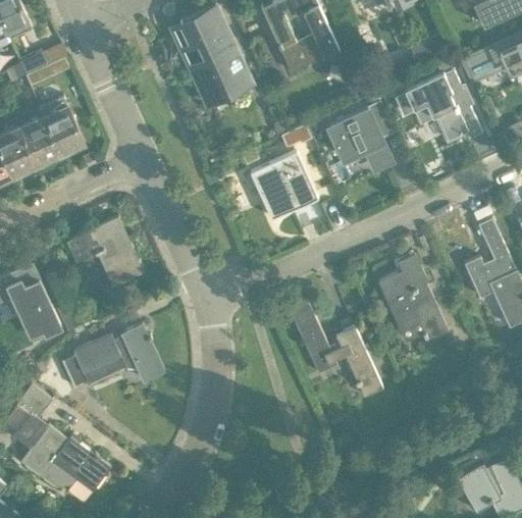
[(28,20),(18,0),(0,0),(0,20),(5,31),(8,39),(32,29),(28,20)]
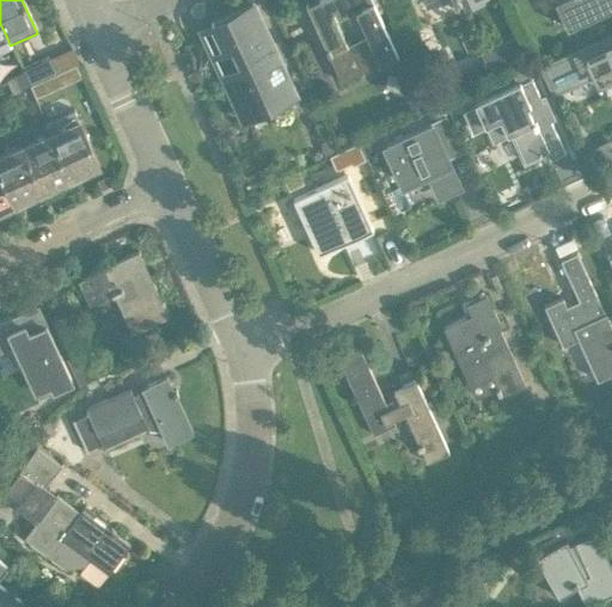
[(341,85),(359,75),(359,74),(379,66),(379,67),(397,59),(396,56),(404,53),(398,40),(390,43),(377,16),(384,13),(379,2),(373,6),(369,0),(324,0),(306,10),(341,85)]
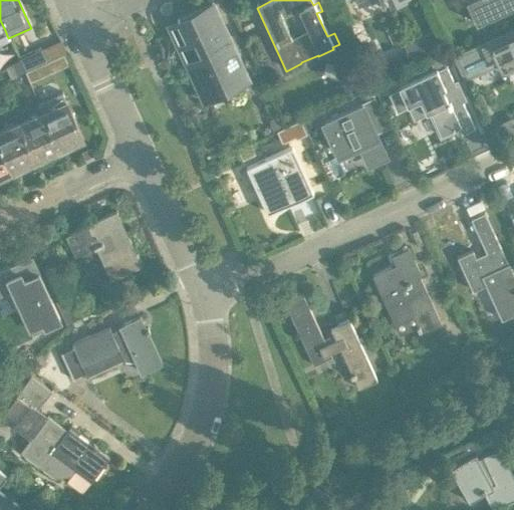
[(513,0),(471,0),(467,2),(477,24),(513,7),(513,0)]
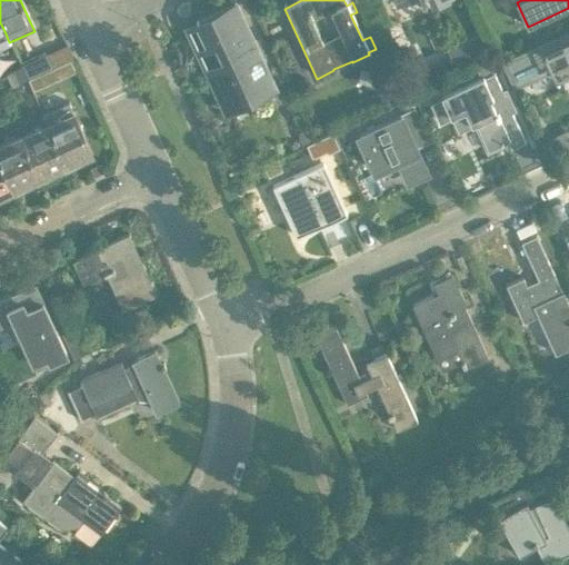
[(206,70),(226,114),(273,91),(235,6),(196,23),(208,50),(216,47),(223,62),(206,70)]
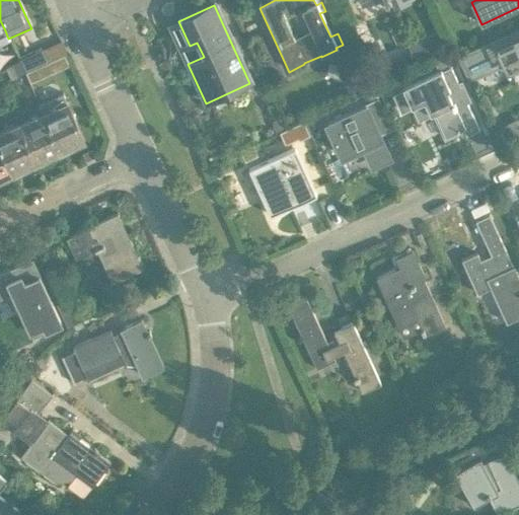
[(518,29),(456,59),(468,84),(504,68),(505,69),(507,72),(518,66),(518,29)]
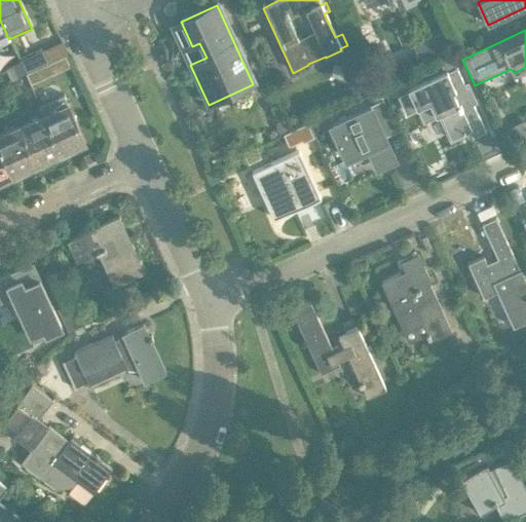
[(20,63),(21,65),(26,76),(27,76),(34,72),(48,66),(42,52),(20,63)]
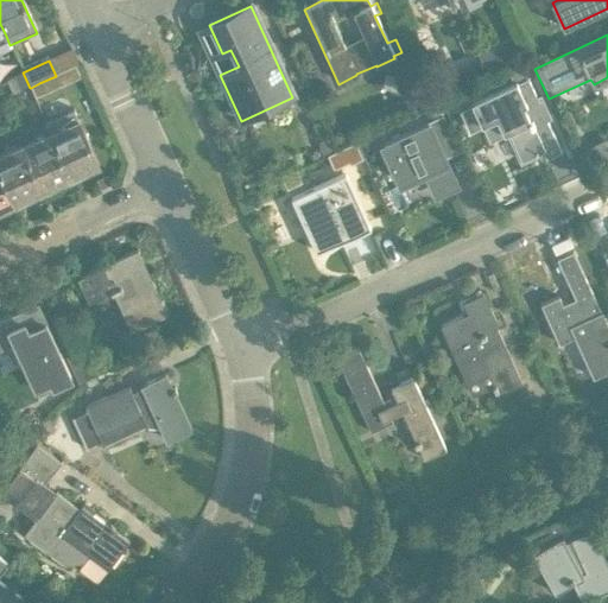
[(20,93),(30,88),(24,75),(14,80),(20,93)]
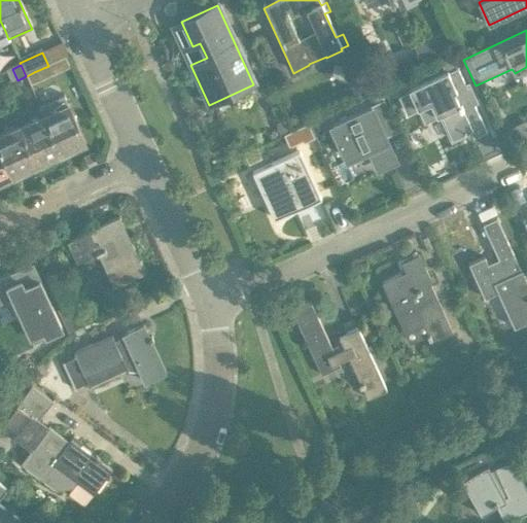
[(410,95),(400,99),(408,114),(419,109),(424,106),(431,119),(441,115),(450,137),(452,141),(470,133),(472,136),(476,138),(484,134),(485,131),(472,105),(464,85),(457,70),(448,74),(409,92),(410,95)]
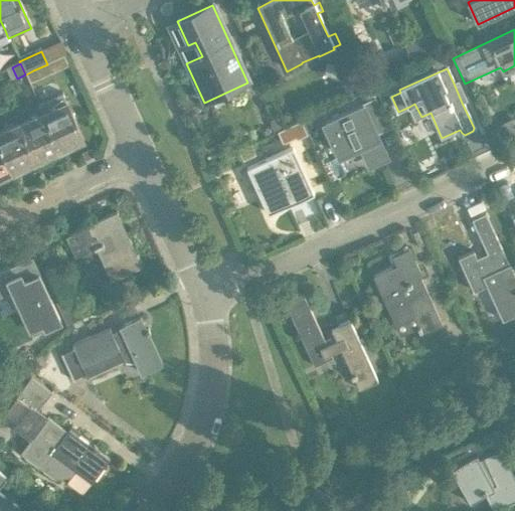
[(33,70),(26,74),(30,83),(37,79),(33,70)]
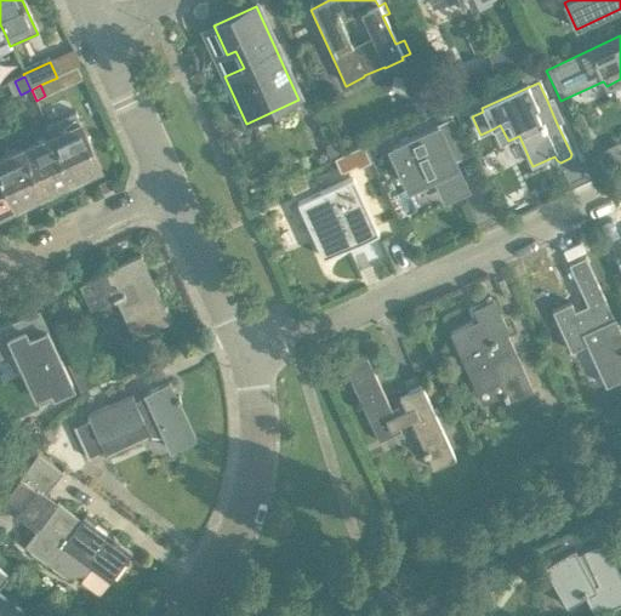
[(451,123),(391,150),(408,188),(432,177),(438,190),(445,187),(451,201),(468,194),(454,163),(467,157),(451,123)]
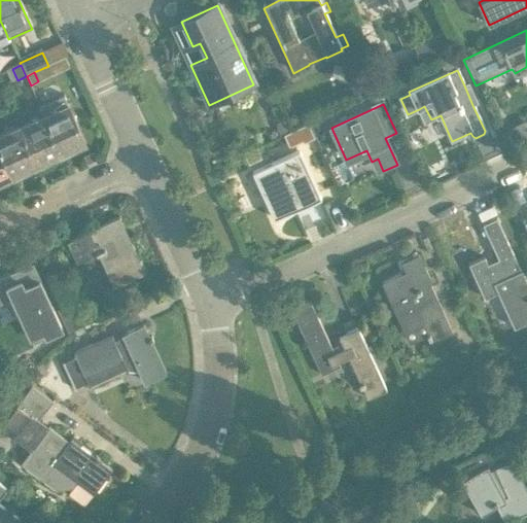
[(42,118),(44,123),(60,155),(84,144),(68,107),(67,107),(69,112),(55,118),(53,113),(42,118)]
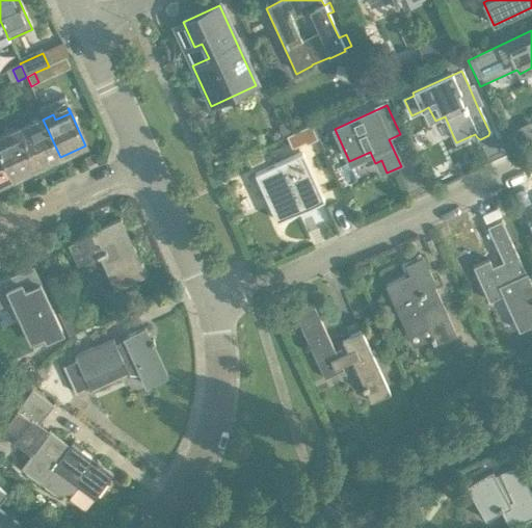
[(286,123),(277,127),(283,138),(291,133),(286,123)]
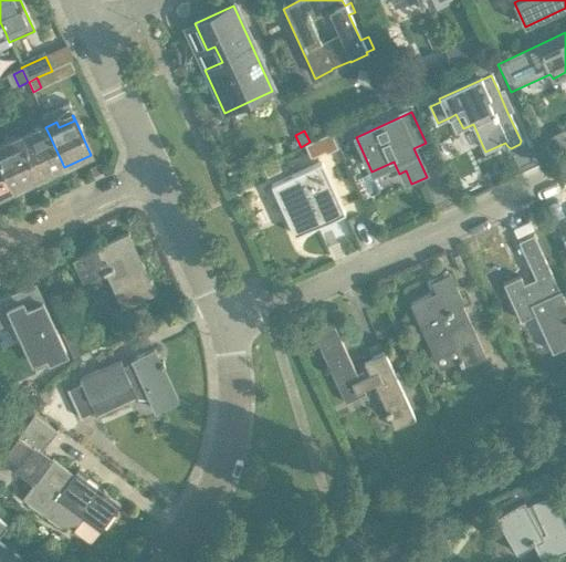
[(30,134),(20,139),(38,179),(64,167),(48,132),(32,139),(30,134)]
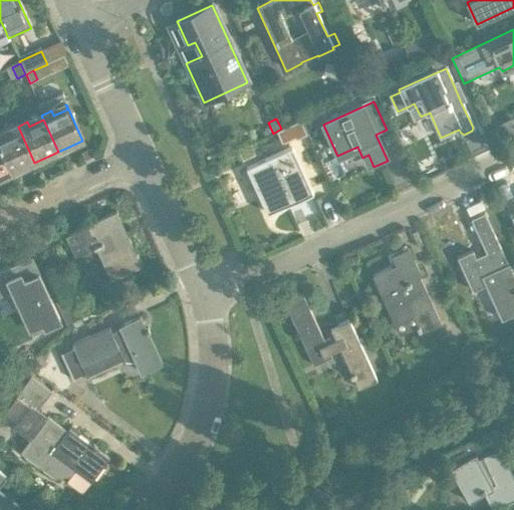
[(300,122),(289,128),(295,140),(296,142),(307,137),(300,122)]
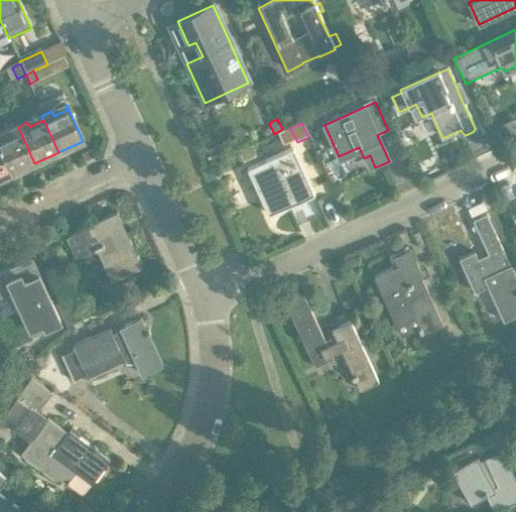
[(18,127),(0,134),(0,150),(10,174),(34,163),(18,127)]
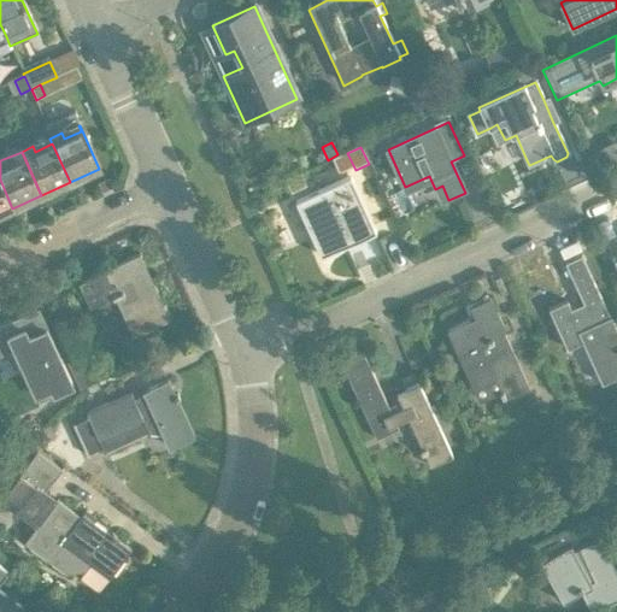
[(0,180),(0,213),(12,209),(0,180)]
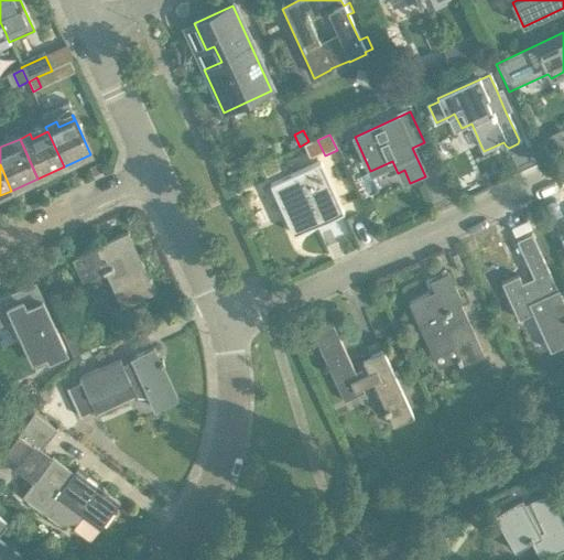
[(293,236),(343,213),(320,164),(271,186),(293,236)]
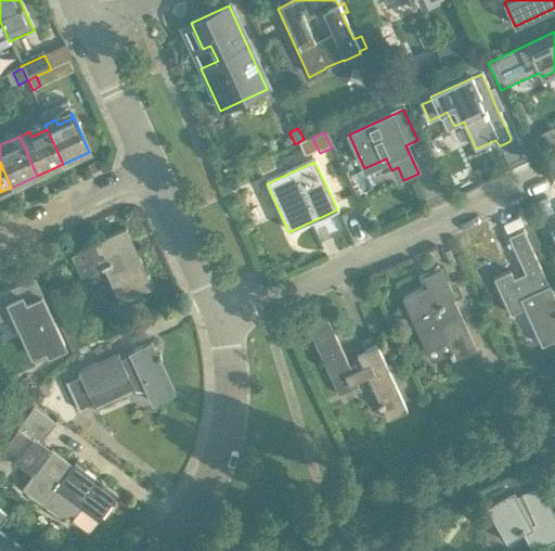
[(153,290),(136,252),(134,252),(126,231),(123,232),(71,256),(80,278),(101,268),(101,270),(111,266),(114,273),(111,274),(124,303),(153,290)]
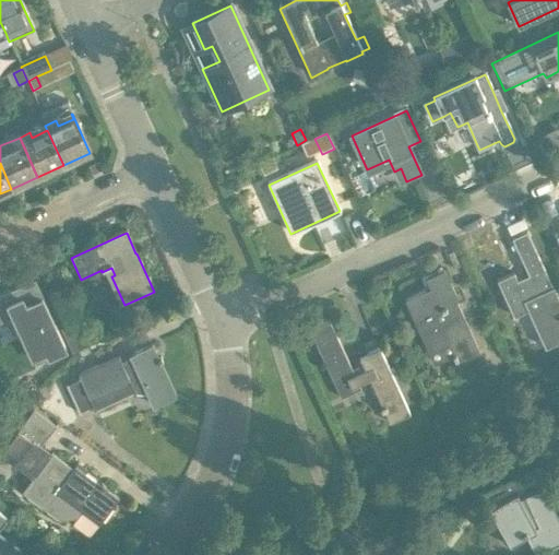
[(558,343),(558,303),(552,288),(551,290),(526,234),(512,240),(528,278),(516,283),(513,275),(497,283),(513,319),(527,313),(545,350),(558,343)]
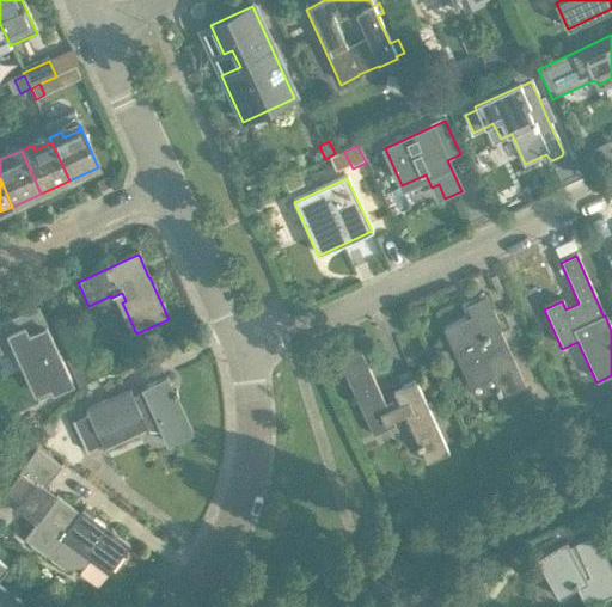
[(499,326),(485,298),(466,306),(471,317),(444,330),(469,386),(490,376),(500,398),(524,387),(496,327),(499,326)]
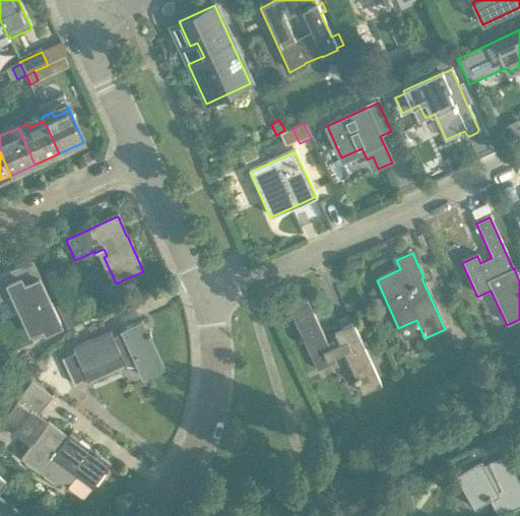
[(20,266),(0,275),(0,300),(13,294),(34,337),(61,325),(36,270),(24,275),(20,266)]
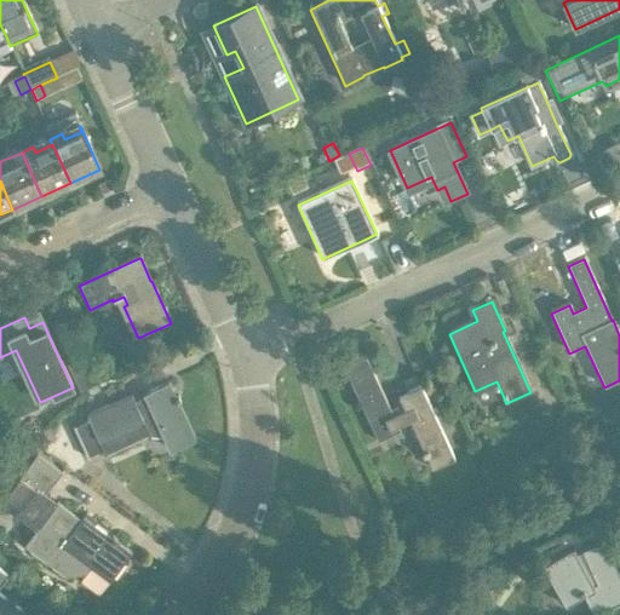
[(432,471),(454,461),(420,389),(399,398),(405,413),(392,418),(366,358),(344,369),(378,443),(400,434),(397,429),(409,423),(424,453),(422,454),(423,459),(425,458),(432,471)]
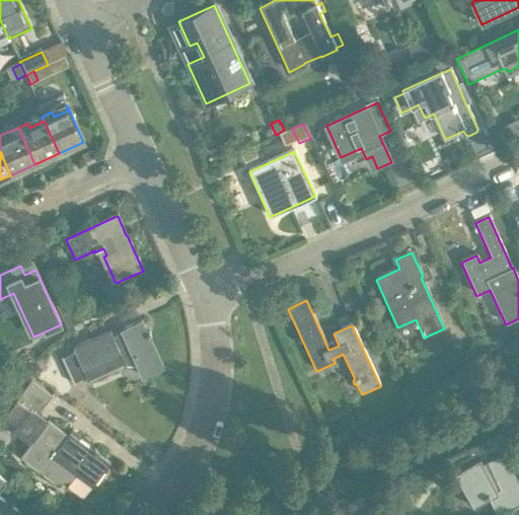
[(163,370),(149,339),(151,338),(149,334),(147,335),(141,322),(122,330),(123,333),(112,338),(109,333),(73,350),(74,353),(61,359),(74,386),(86,380),(88,384),(126,367),(125,366),(138,367),(144,379),(163,370)]
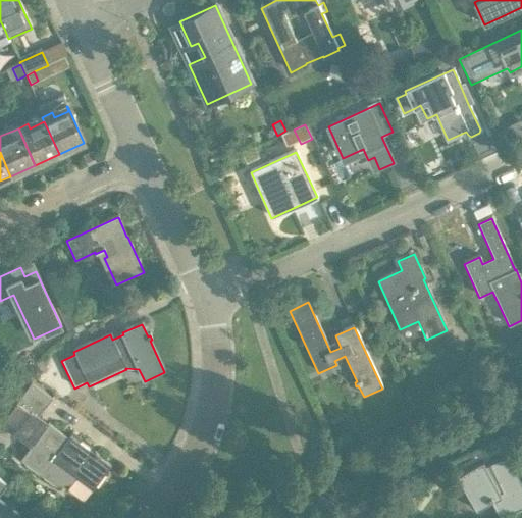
[(94,454),(70,436),(67,439),(48,425),(47,426),(38,419),(52,400),(31,384),(16,405),(5,420),(18,430),(14,436),(32,449),(21,462),(42,477),(55,487),(71,484),(76,479),(92,490),(110,466),(97,457),(98,456),(95,453),(94,454)]
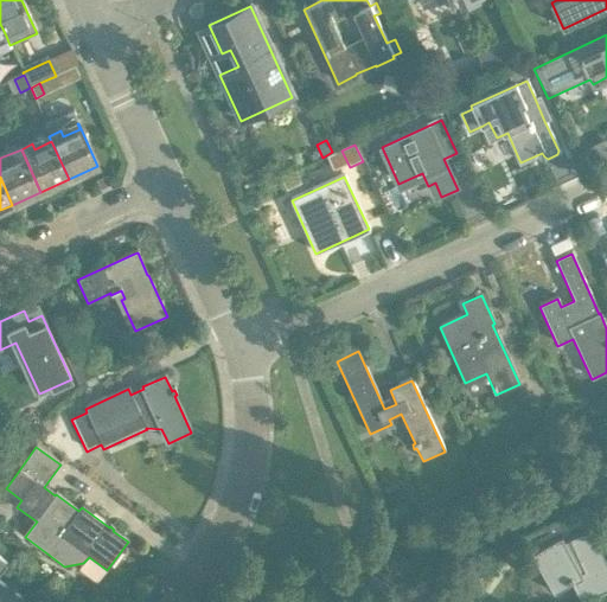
[(592,531),(570,540),(572,543),(564,546),(562,540),(532,557),(531,555),(530,556),(554,596),(554,595),(554,594),(572,583),(581,601),(590,601),(606,593),(606,571),(589,533),(592,532),(592,531)]
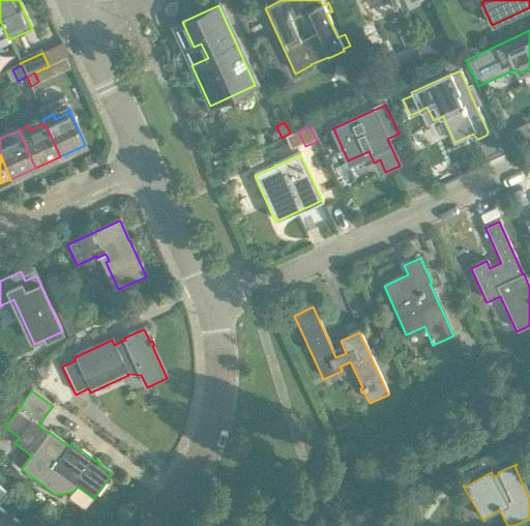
[(21,525),(0,509),(0,499),(5,493),(0,489),(0,525),(21,525)]
